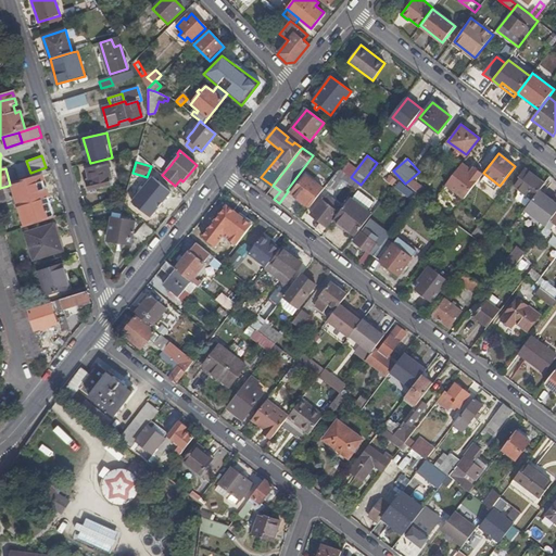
[(87,182),(89,192),(111,187),(109,180),(112,179),(108,165),(87,171),(89,181),(87,182)]
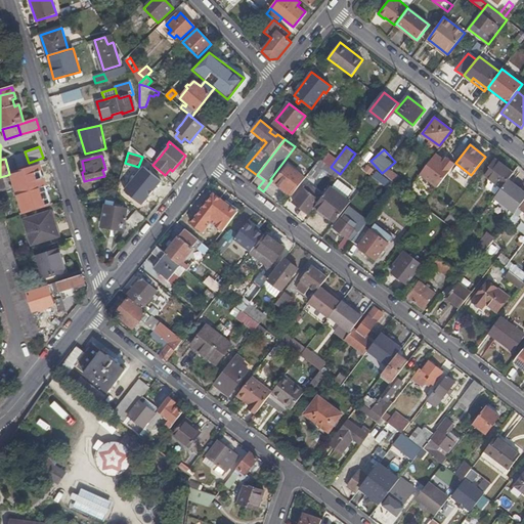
[(321,170),(335,180),(340,174),(331,167),(319,159),(316,164),(307,175),(314,179),(321,170)]
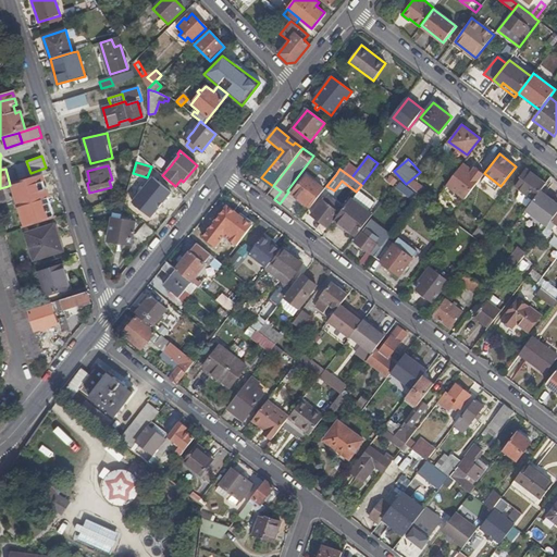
[(529,196),(534,200),(541,192),(546,183),(527,169),(520,176),(522,178),(516,186),(518,187),(517,189),(519,195),(517,198),(523,203),(529,196)]
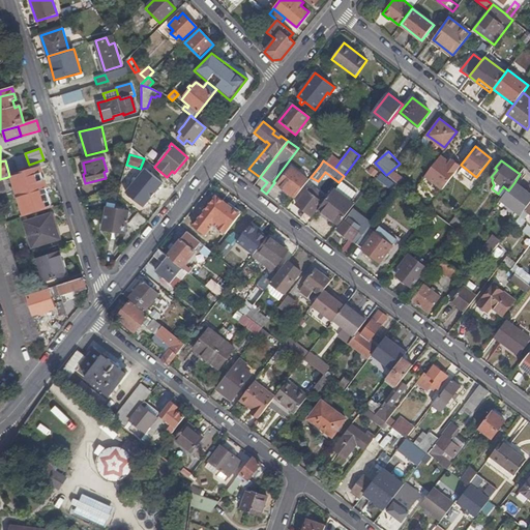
[(294,163),(291,167),(304,177),(307,173),(294,163)]
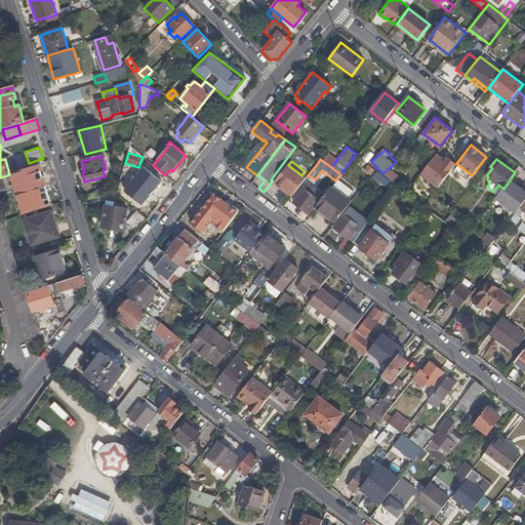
[(40,165),(12,173),(18,194),(46,185),(40,165)]
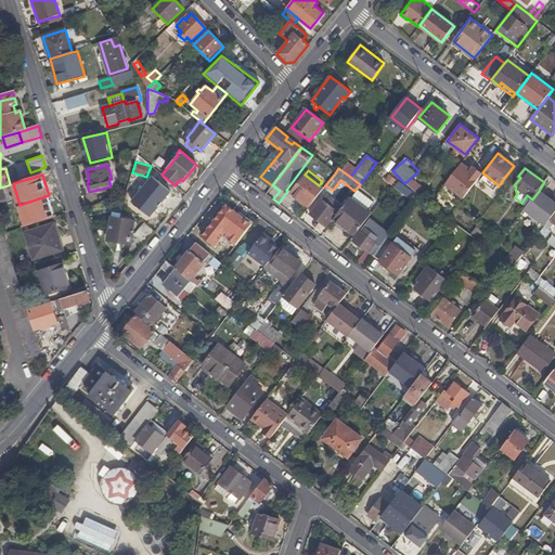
[(305,175),(292,192),(297,196),(295,198),(305,205),(319,185),(305,175)]
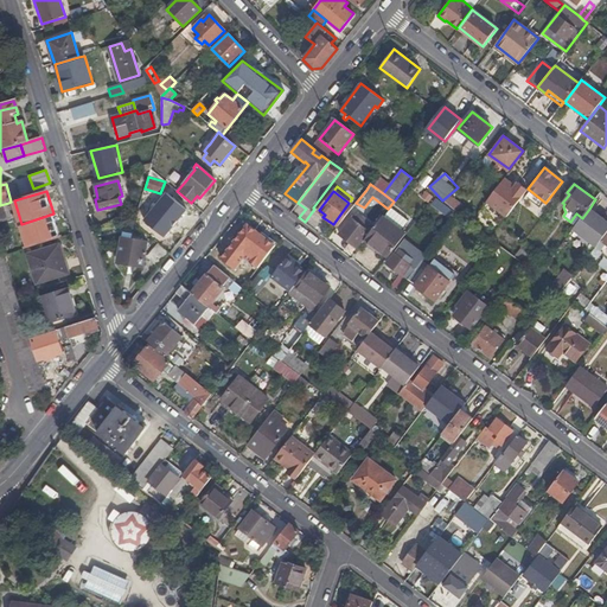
[(454,211),(436,198),(432,205),(448,218),(454,211)]
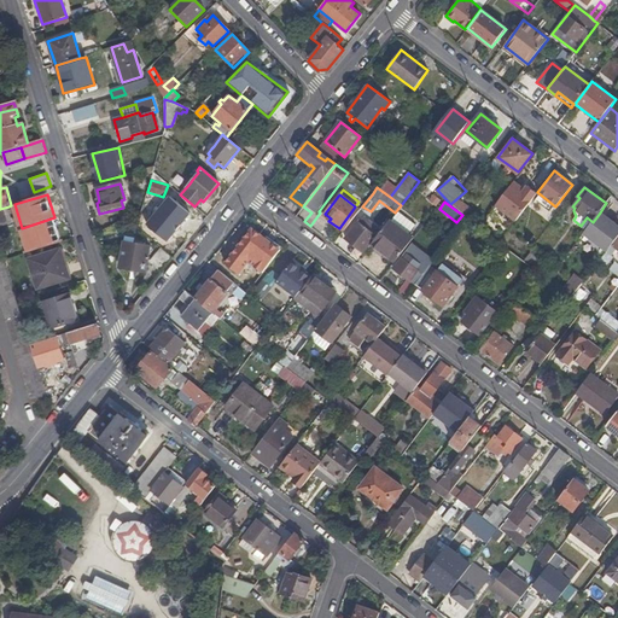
[(9,207),(0,209),(0,228),(15,225),(9,207)]
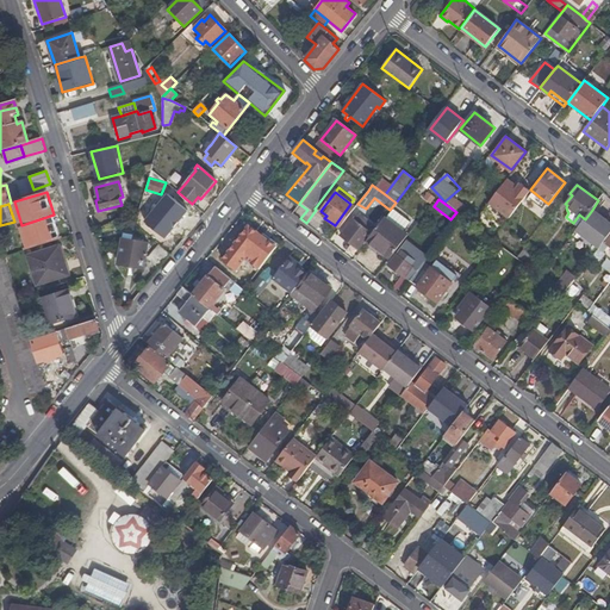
[(609,234),(609,223),(592,210),(585,219),(576,230),(599,248),(608,237),(609,234)]
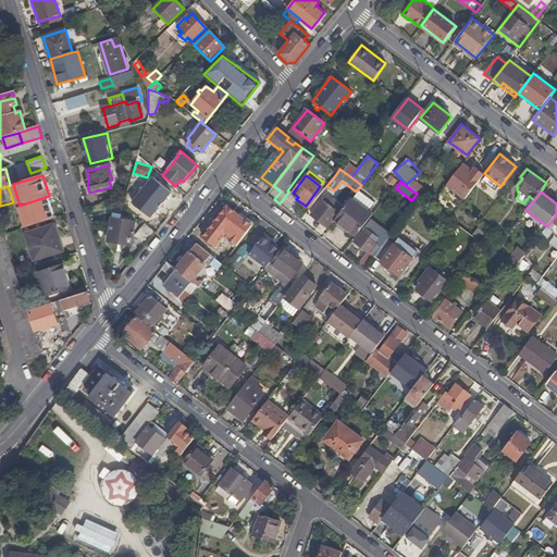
[(49,196),(20,206),(26,229),(57,219),(49,196)]
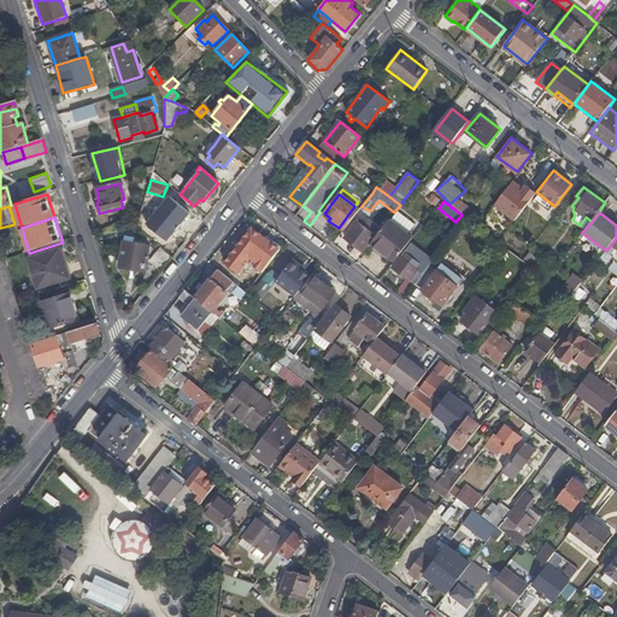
[(360,219),(358,223),(357,222),(345,238),(363,252),(375,236),(362,227),(365,223),(360,219)]
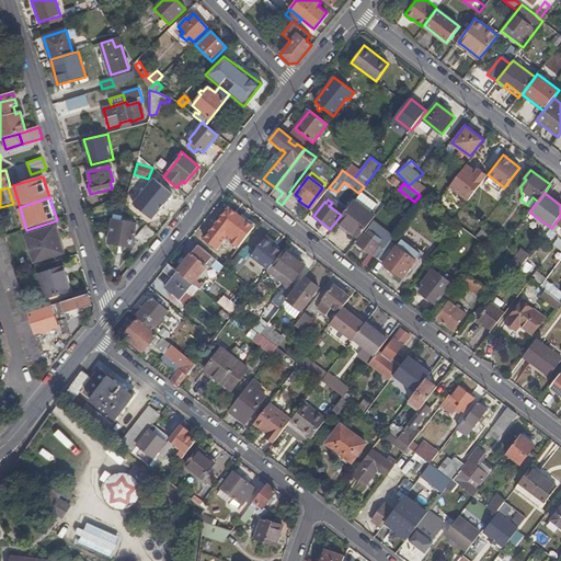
[(338,221),(358,237),(375,216),(353,201),(338,221)]
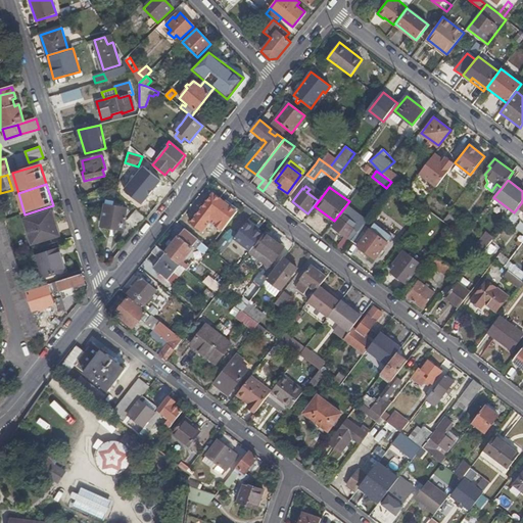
[(212,193),(190,223),(202,231),(211,220),(223,229),(236,211),(212,193)]
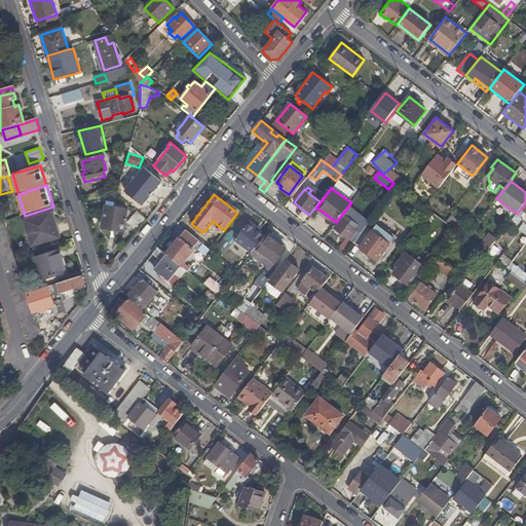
[(0,204),(0,252),(30,346),(43,342),(5,222),(5,221),(0,204)]
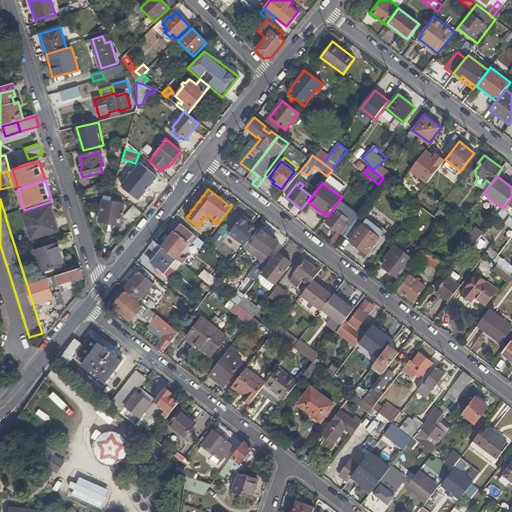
[(108,201),(104,200),(100,221),(120,225),(124,204),(111,202),(111,199),(108,199),(108,201)]
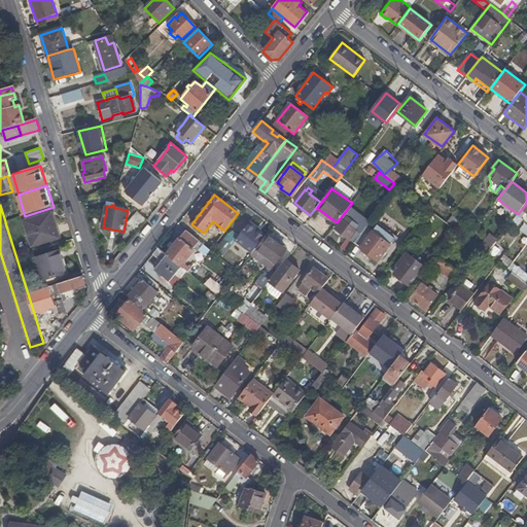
[(526,206),(525,205),(518,214),(521,216),(526,211),(526,208),(526,206)]
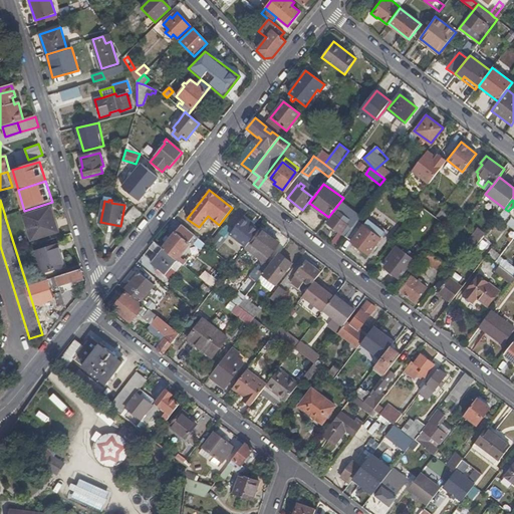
[(59,233),(52,210),(27,218),(34,241),(59,233)]
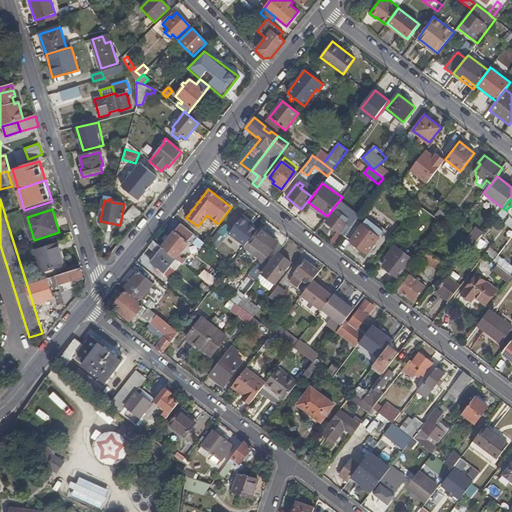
[(331,240),(337,244),(343,236),(356,220),(359,215),(356,213),(354,216),(348,212),(345,214),(339,209),(335,215),(333,213),(325,222),(338,231),(331,240)]
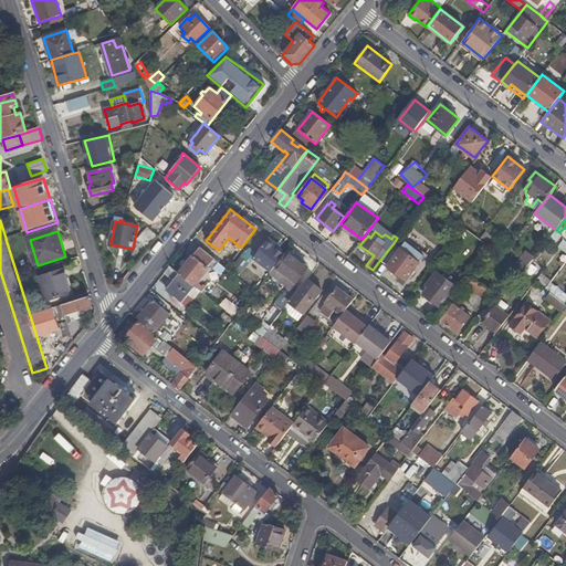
[(264,238),(275,247),(278,244),(266,236),(264,238)]
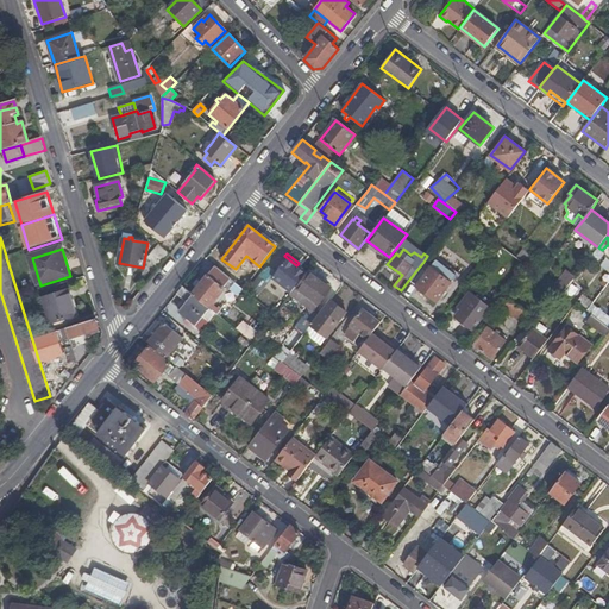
[(270,275),(292,292),(306,272),(296,265),(284,256),(270,275)]
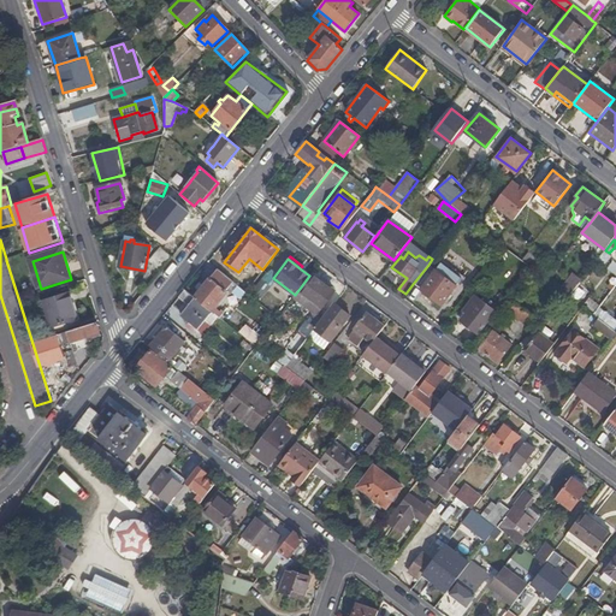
[(439,273),(428,265),(413,284),(442,304),(456,285),(449,280),(451,277),(442,270),(439,273)]
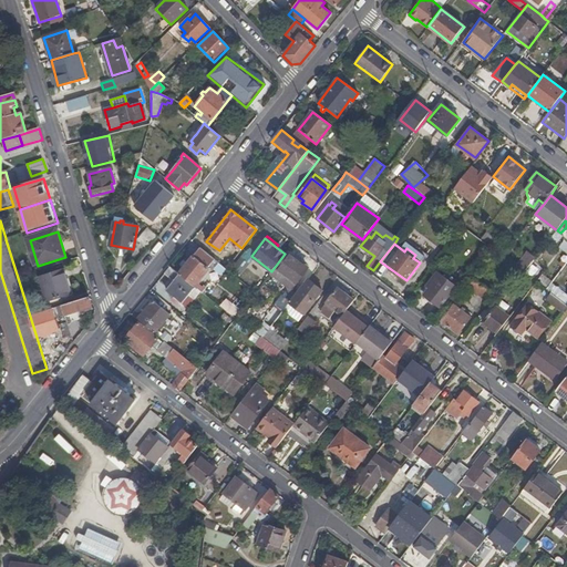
[(208,268),(215,260),(199,247),(178,274),(179,274),(195,287),(209,268),(208,268)]
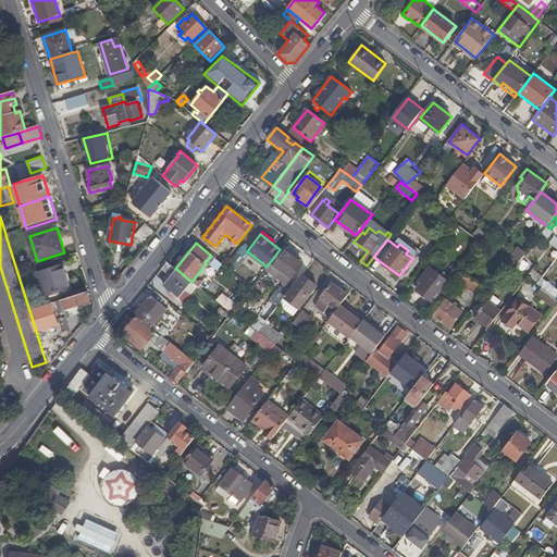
[(520,246),(508,260),(517,267),(529,252),(520,246)]
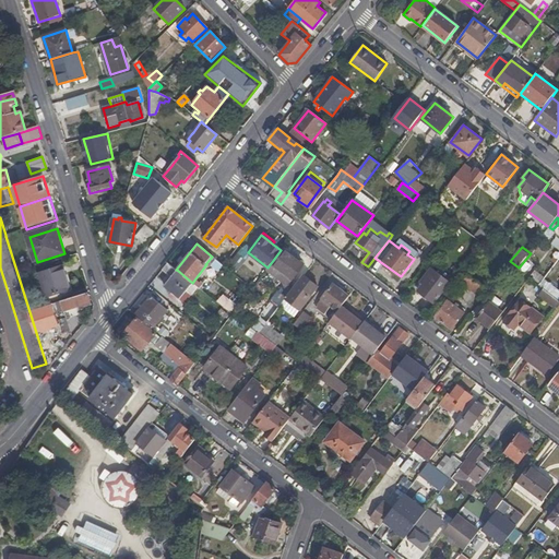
[(286,283),(287,285),(293,278),(304,264),(284,250),(273,264),(269,270),(286,283)]
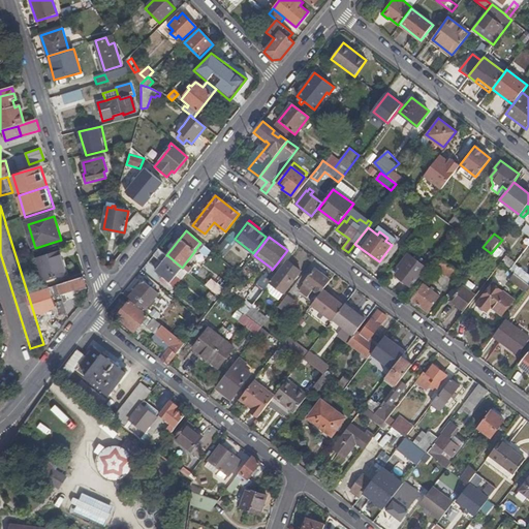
[(161,262),(167,255),(166,255),(158,248),(153,255),(161,262)]
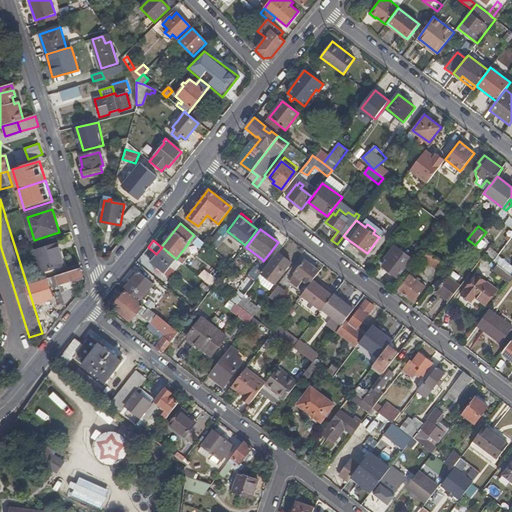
[(66,266),(59,245),(38,251),(45,273),(66,266)]
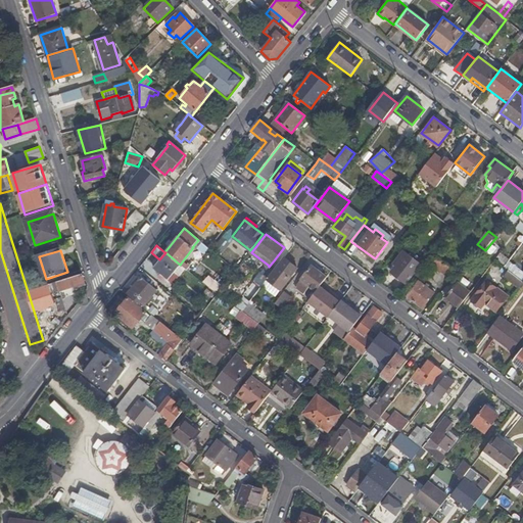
[(390,272),(406,284),(420,265),(402,251),(393,264),(395,266),(390,272)]
